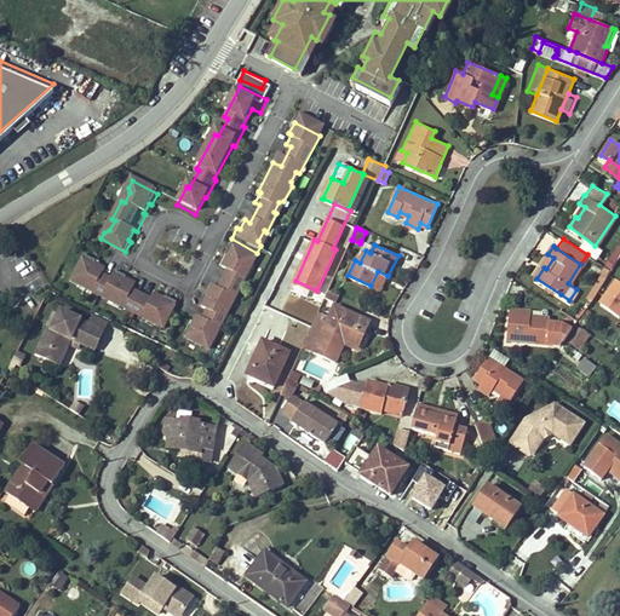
[(185,324),(179,334),(204,347),(208,341),(207,335),(212,326),(216,328),(225,310),(222,308),(228,298),(233,297),(241,282),(240,277),(245,268),(247,269),(252,260),(228,247),(222,258),(224,259),(218,269),(216,268),(207,285),(210,286),(204,297),(201,294),(191,314),(194,315),(188,326),(185,324)]
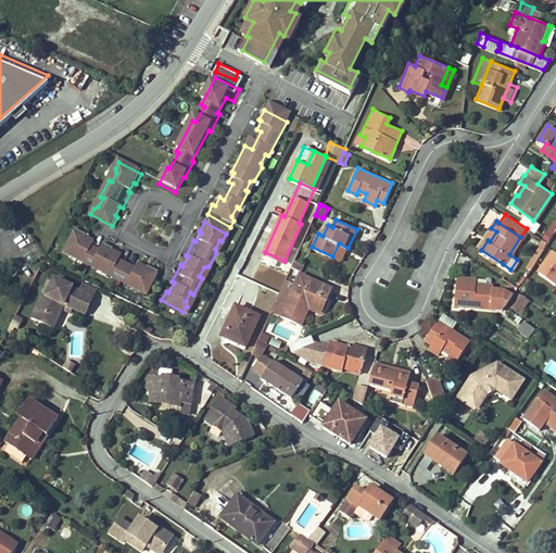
[(86,234),(76,228),(64,251),(71,254),(75,253),(85,258),(83,261),(99,269),(101,266),(109,272),(111,276),(124,283),(127,281),(137,287),(136,289),(143,293),(155,272),(146,266),(144,268),(136,264),(137,261),(122,253),(119,255),(111,250),(112,248),(96,239),(93,241),(85,236),(86,234)]
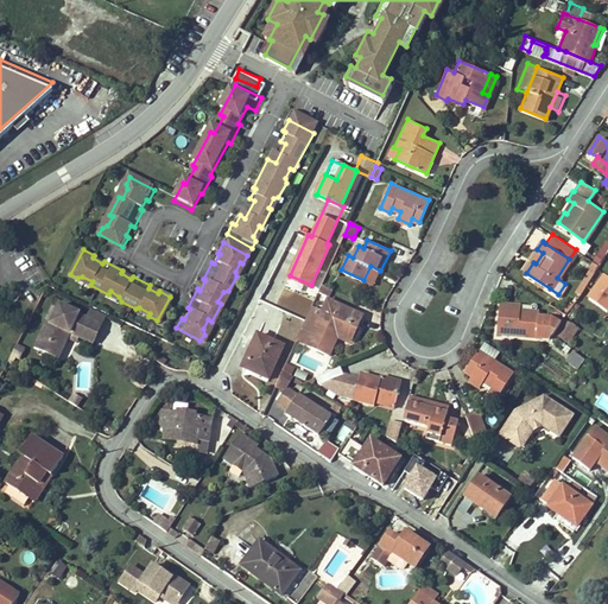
[(523,271),(526,273),(533,262),(536,264),(543,253),(537,249),(530,260),(523,271)]
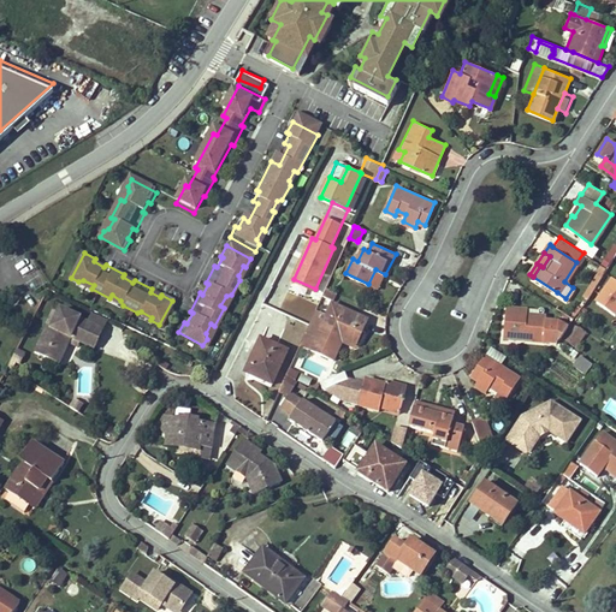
[(375,269),(368,284),(379,289),(385,274),(375,269)]
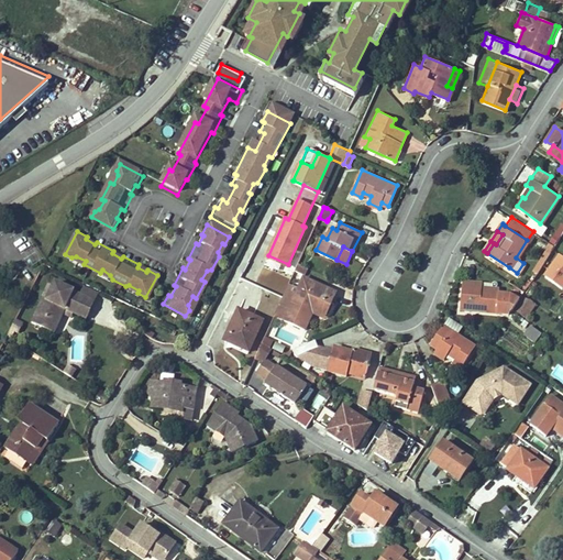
[(542,273),(562,286),(562,284),(562,252),(558,249),(542,273)]
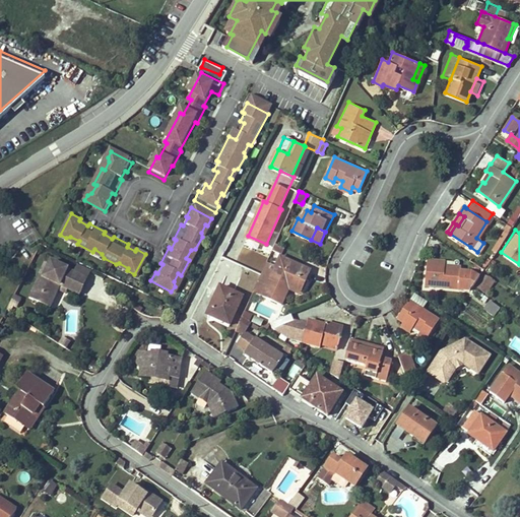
[(284,245),(276,241),(272,248),(281,252),(284,245)]
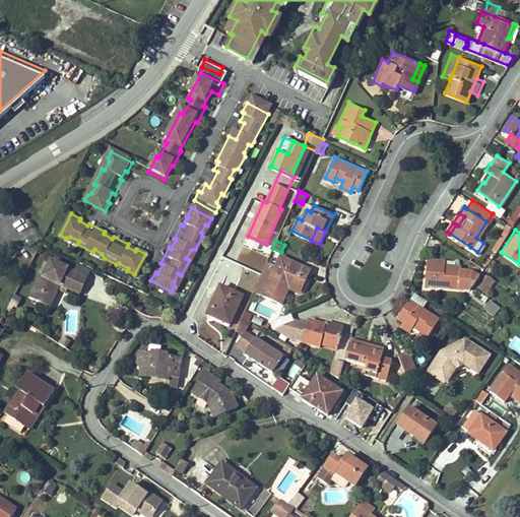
[(276,264),(267,260),(258,280),(254,288),(263,293),(262,294),(281,302),(288,285),(290,282),(302,287),(310,268),(280,254),(276,264)]
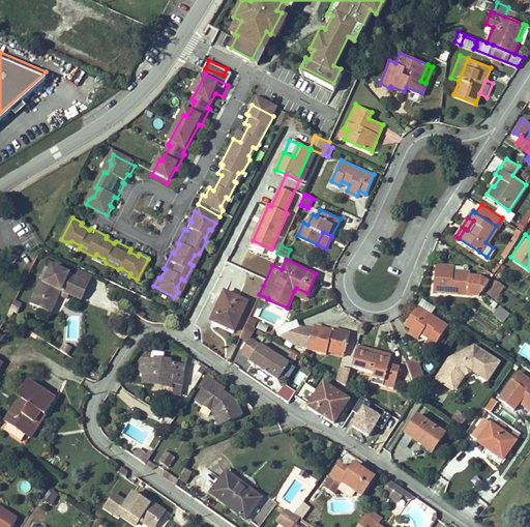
[(68,270),(52,263),(45,280),(41,277),(31,301),(41,306),(45,300),(54,304),(59,292),(61,293),(63,289),(68,291),(82,297),(89,281),(68,271),(68,270)]
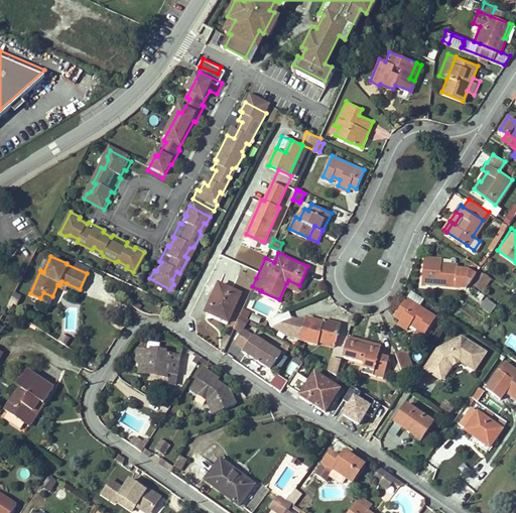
[(469,281),(470,282),(476,273),(467,267),(459,266),(459,263),(445,262),(445,264),(441,264),(442,257),(424,256),(422,282),(467,285),(469,281)]
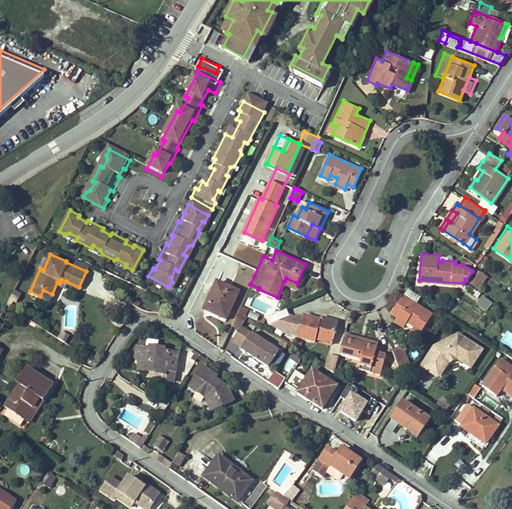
[(82,287),(105,296),(114,275),(91,266),(82,287)]
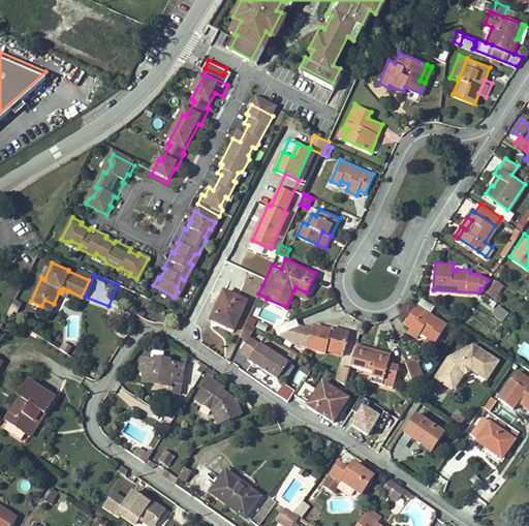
[(493,277),(485,288),(496,297),(504,285),(493,277)]
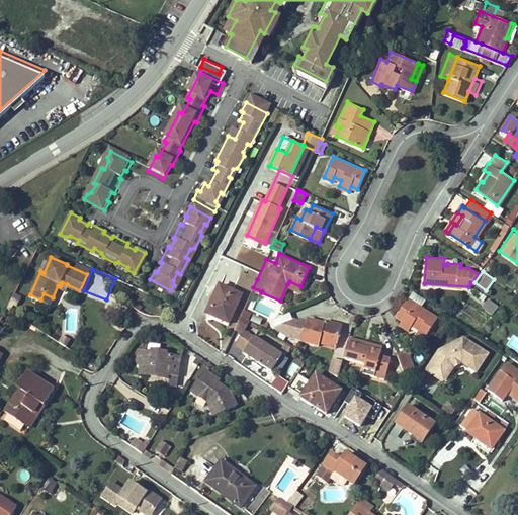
[(298,290),(300,286),(289,281),(287,284),(298,290)]
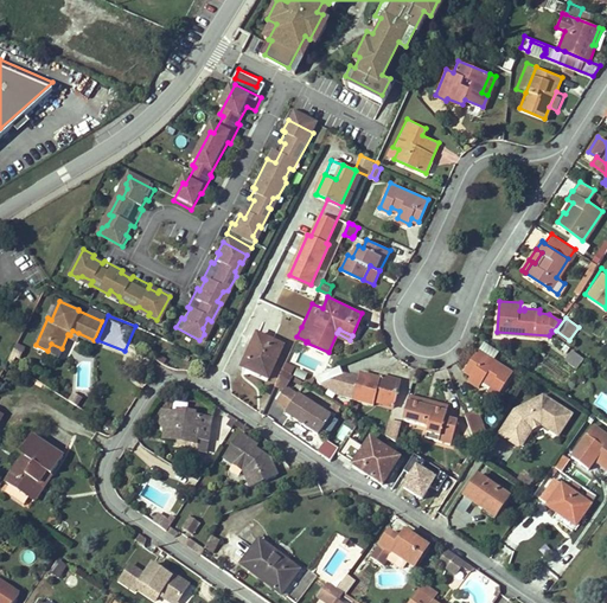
[(283,345),(257,332),(242,364),(267,377),(283,345)]
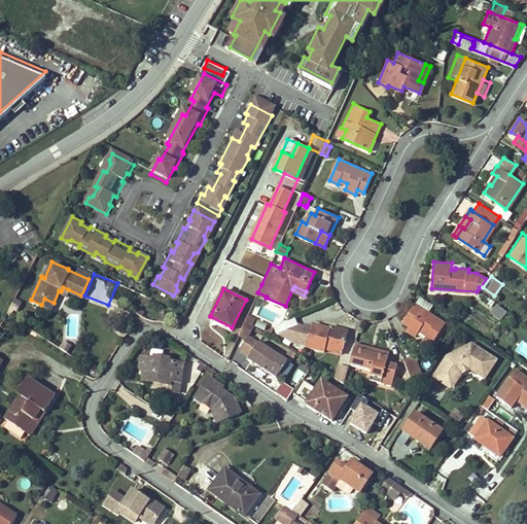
[(434,304),(421,295),(416,304),(415,304),(403,320),(409,324),(407,328),(416,335),(419,329),(426,334),(424,337),(432,342),(445,322),(429,312),(434,304)]
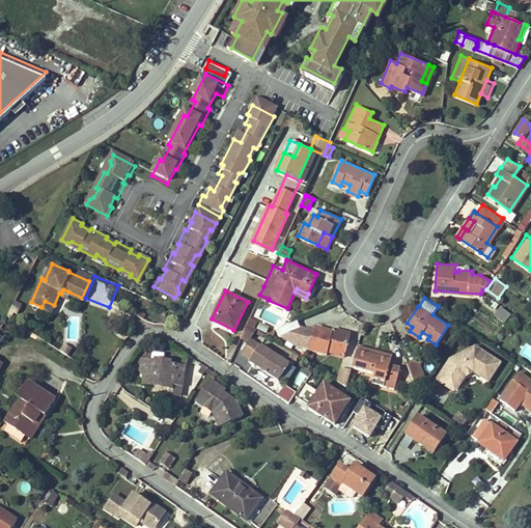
[(15,299),(10,307),(18,311),(22,303),(15,299)]
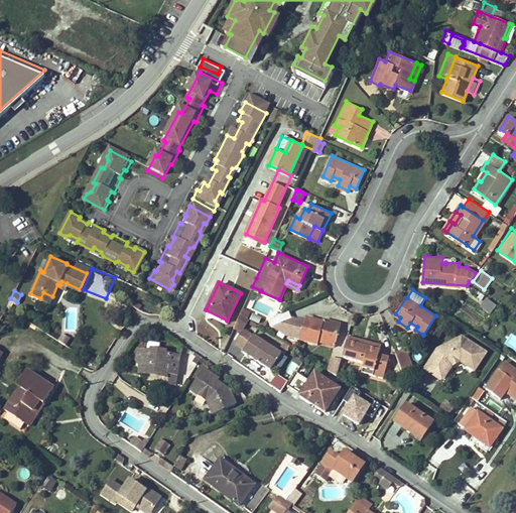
[(52,296),(43,292),(40,298),(49,302),(52,296)]
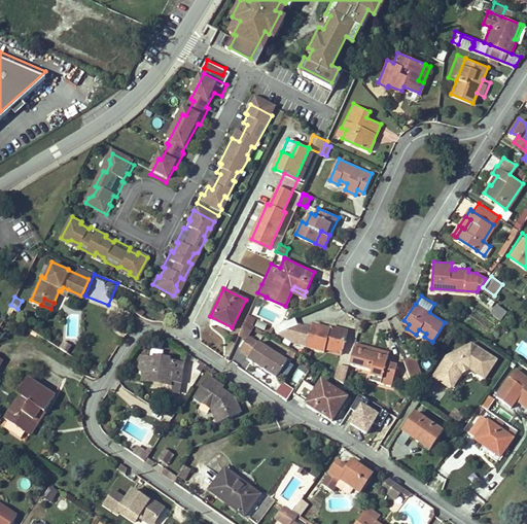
[(506,310),(497,304),(491,312),(500,318),(506,310)]
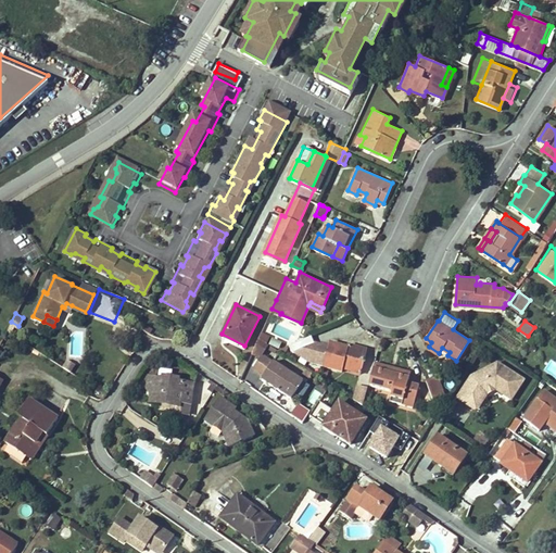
[(345,360),(363,365),(367,348),(349,342),(348,346),(330,340),(324,363),(342,368),(343,366),(345,360)]
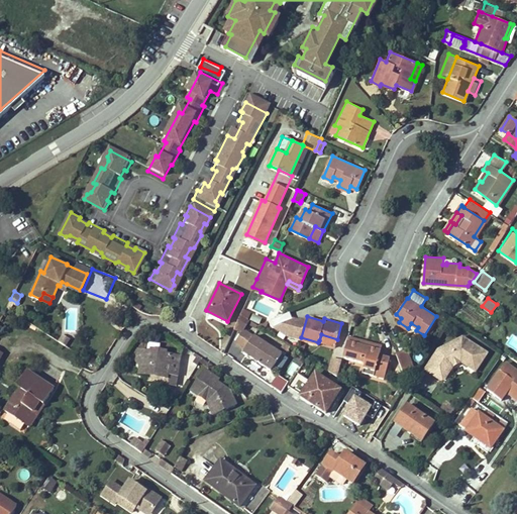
[(283,351),(243,326),(234,340),(245,347),(243,350),(272,369),(283,351)]
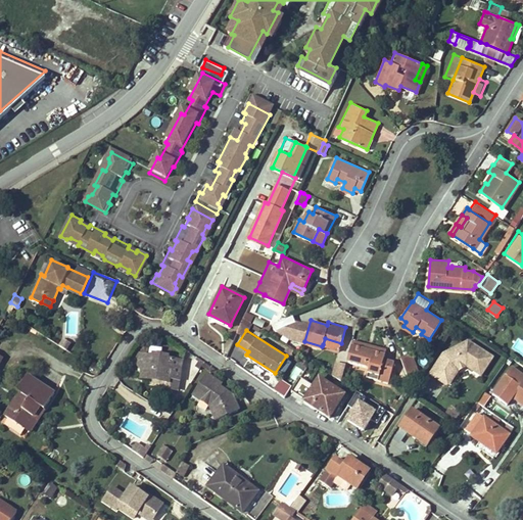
[(339,349),(341,343),(325,338),(323,344),(339,349)]
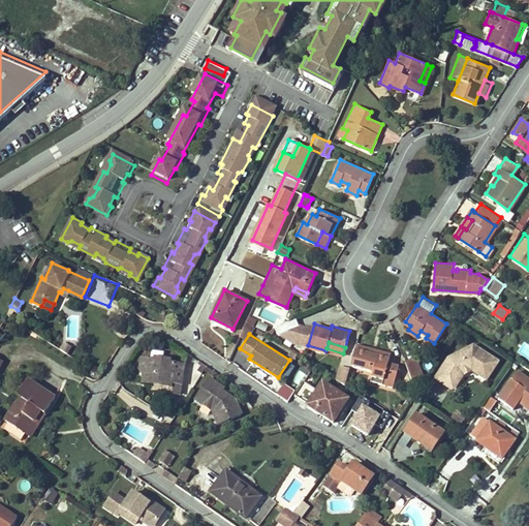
[(487,377),(499,359),(473,342),(448,354),(435,375),(442,380),(447,373),(458,380),(463,372),(472,368),(476,361),(484,366),(479,372),(487,377)]
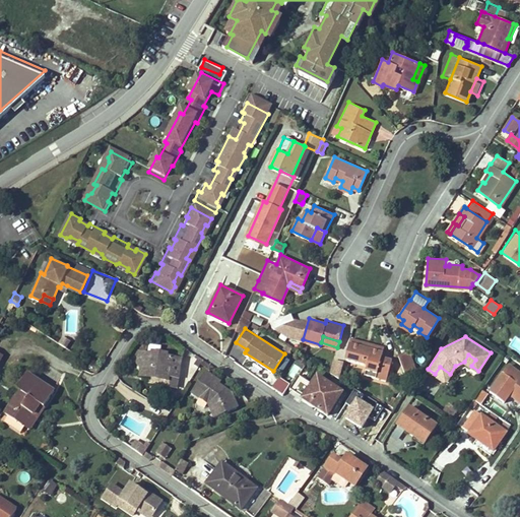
[(364,340),(350,337),(347,349),(345,359),(367,365),(365,374),(376,377),(383,379),(389,358),(382,356),(383,350),(380,350),(372,347),(373,343),(369,342),(364,340)]
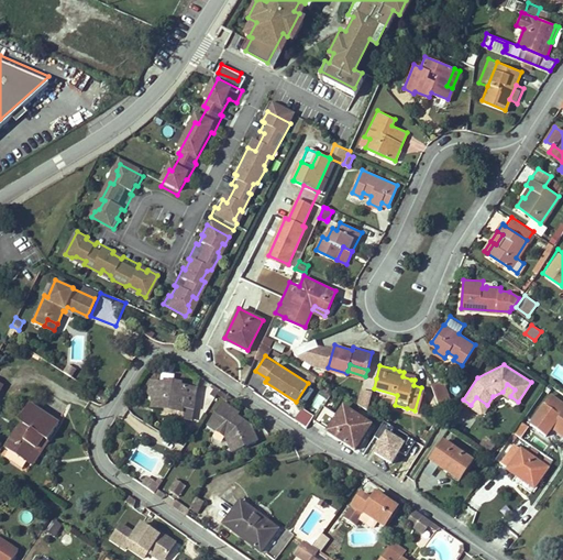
[(183,405),(192,407),(197,386),(153,379),(150,391),(154,396),(153,404),(167,406),(181,409),(183,405)]
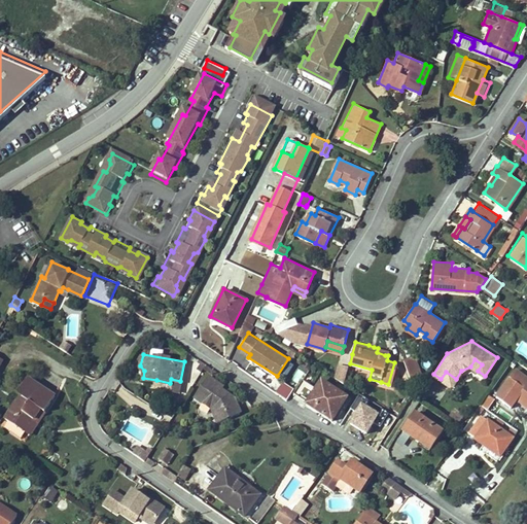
[(405,360),(415,388),(422,376),(415,356),(405,360)]
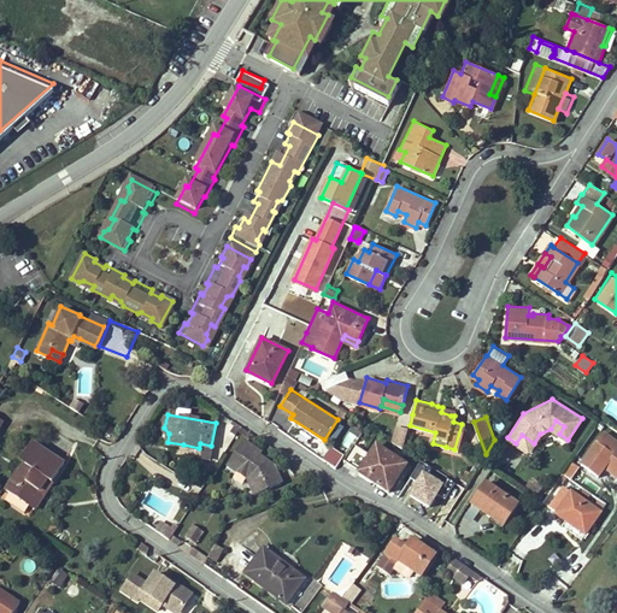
[(241,424),(234,419),(228,428),(236,434),(241,424)]
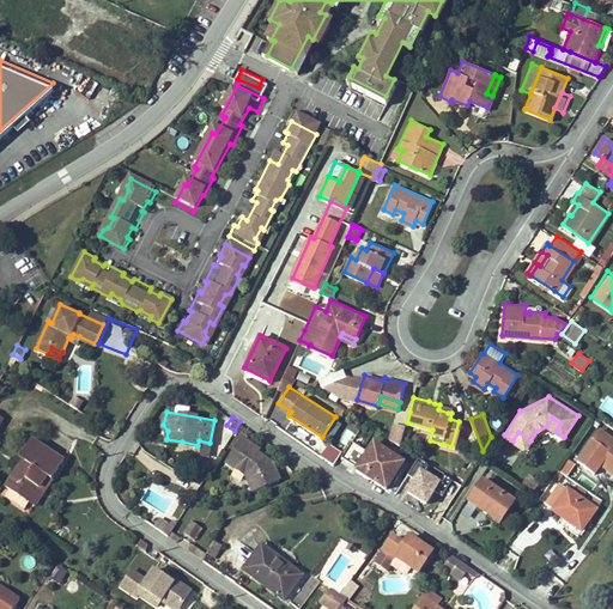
[(560,424),(552,418),(547,426),(556,431),(560,424)]
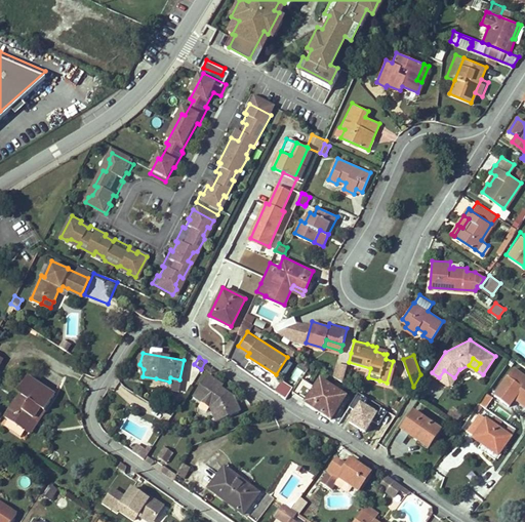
[(342,377),(347,362),(336,359),(332,374),(342,377)]
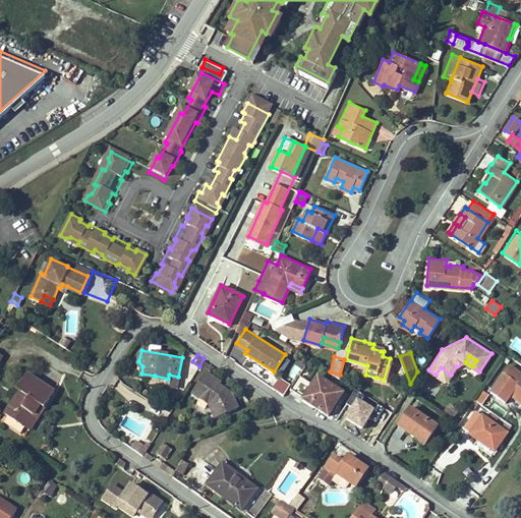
[(294,361),(288,372),(295,377),(301,364),(294,361)]
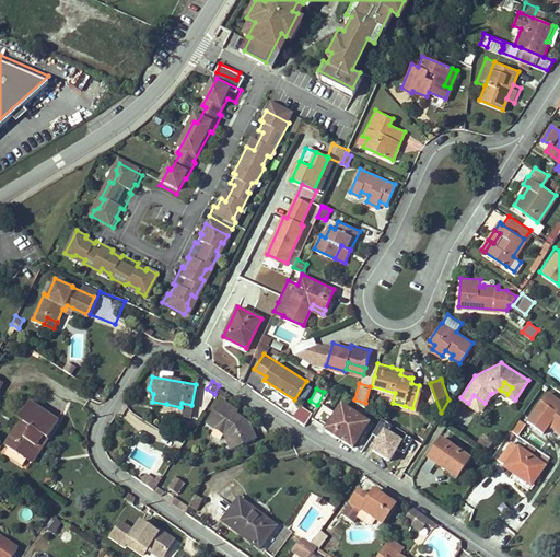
[(485,403),(474,395),(468,403),(480,410),(485,403)]
